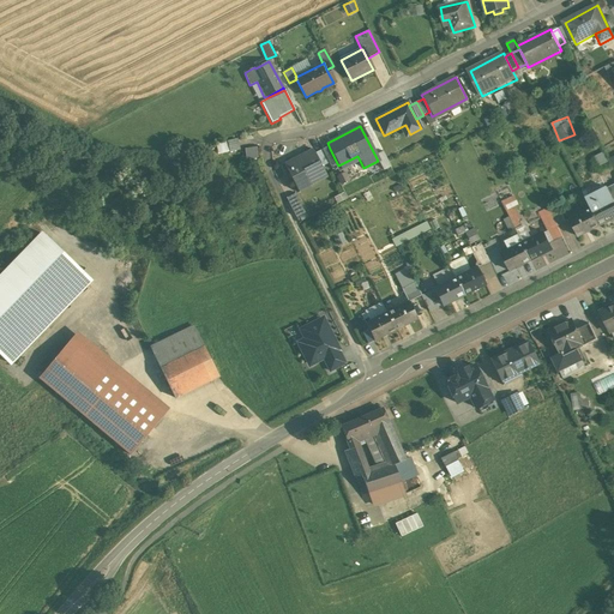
[(218,144),(221,154),(238,150),(235,140),(218,144)]
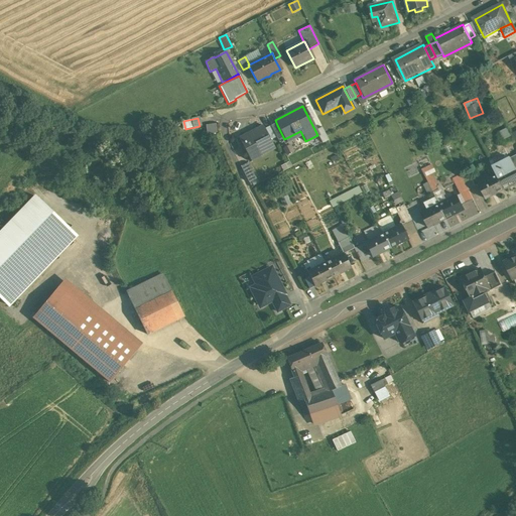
[(205,124),(207,134),(216,132),(215,123),(205,124)]
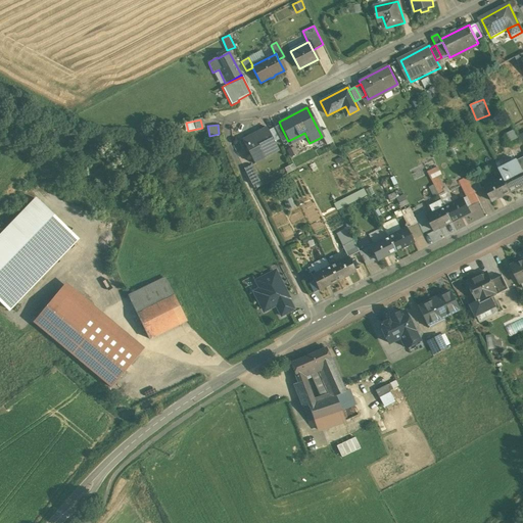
[(281,127),(275,130),(280,139),(282,144),(288,141),(281,127)]
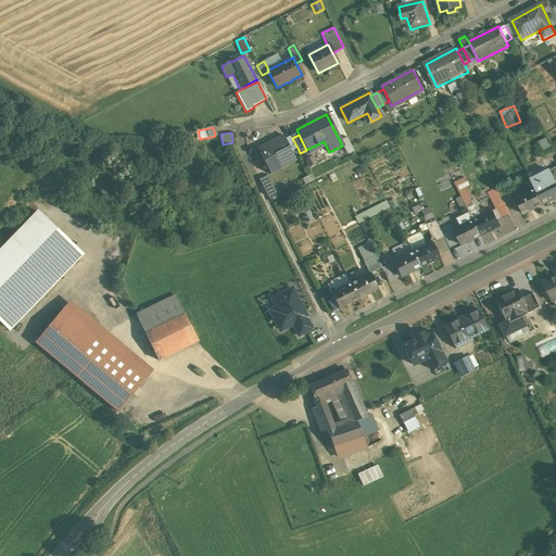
[(285,138),(283,136),(256,150),(268,174),(297,160),(292,151),(285,138)]
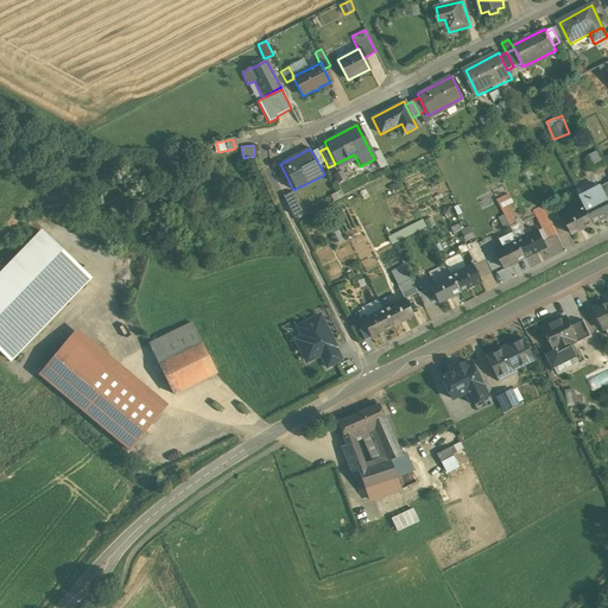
[(311,151),(320,165),(325,162),(320,151),(318,149),(311,151)]
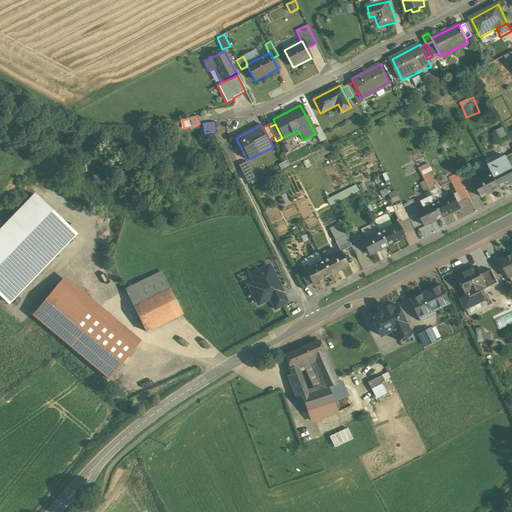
[(492,157),(486,160),(489,166),(496,163),(492,157)]
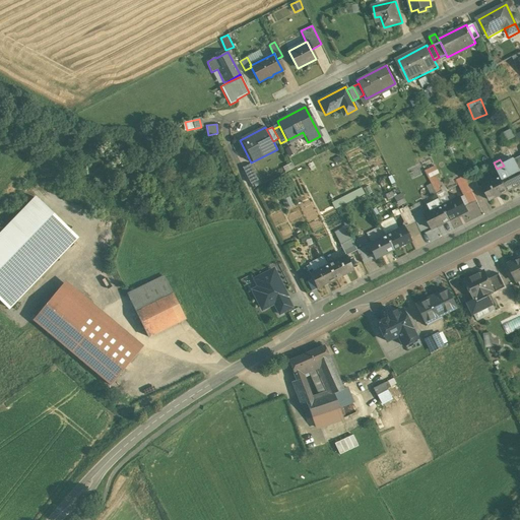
[(497,169),(501,178),(508,192),(519,185),(519,170),(515,159),(504,166),(497,169)]
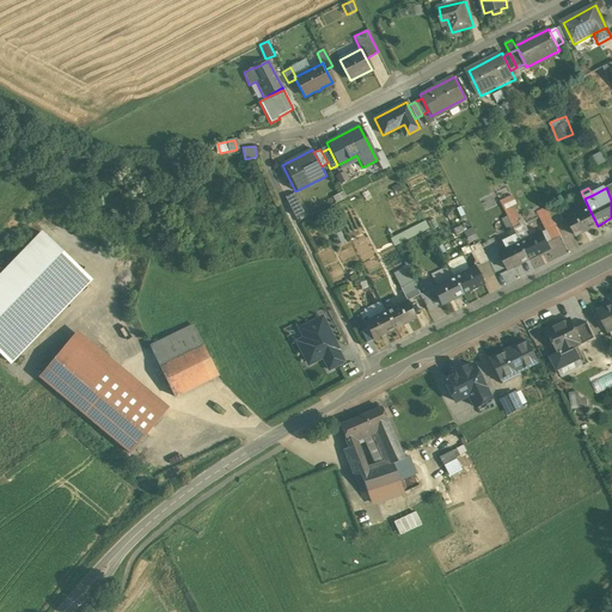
[(293,194),(285,197),(294,215),(303,212),(293,194)]
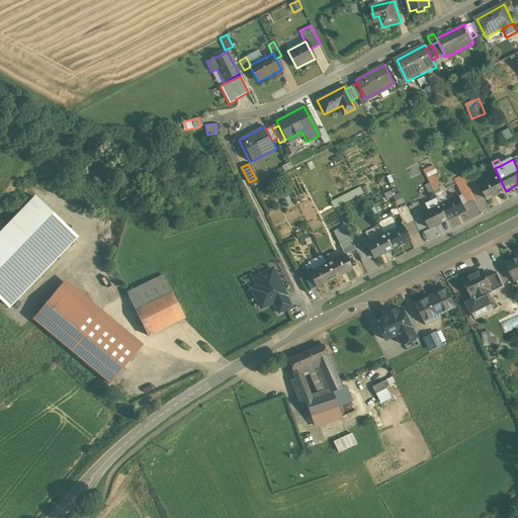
[(495,168),(494,167),(488,170),(493,180),(499,177),(495,168)]
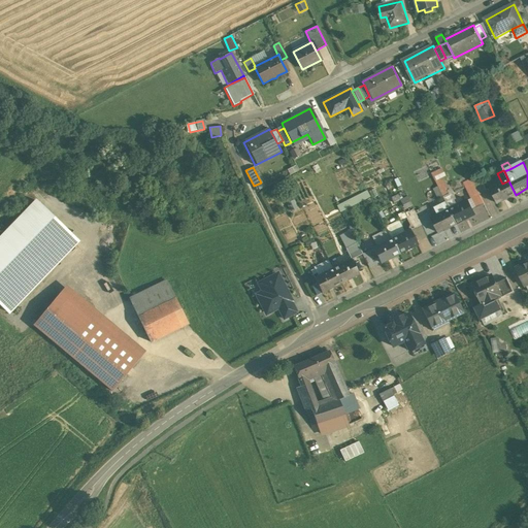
[(502,184),(490,190),(498,204),(516,195),(508,180),(502,184)]
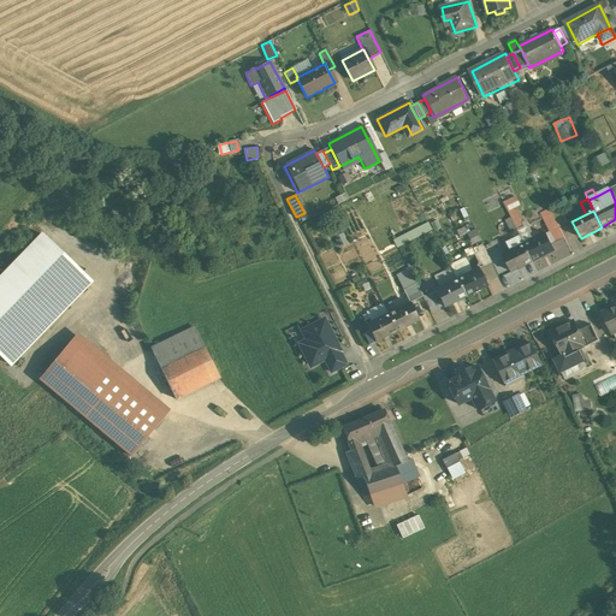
[(562,212),(554,215),(560,227),(568,224),(562,212)]
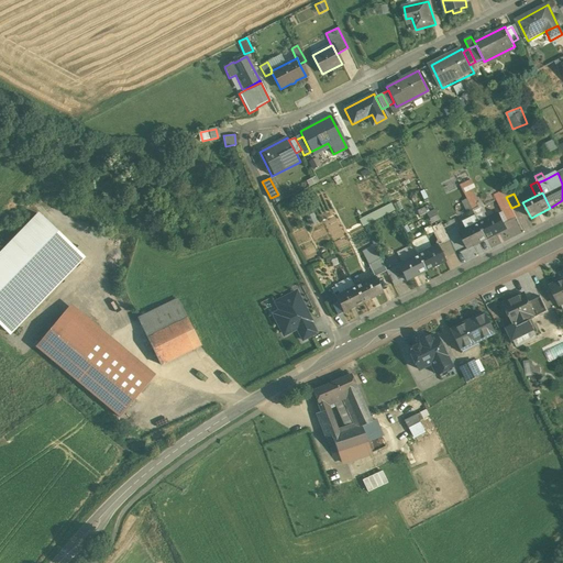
[(473,210),(474,211),(479,209),(474,196),(467,199),(473,210)]
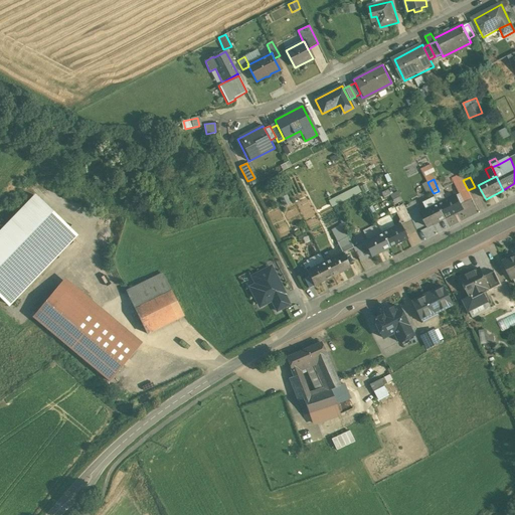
[(463,180),(455,184),(465,204),(473,200),(468,190),(463,180)]
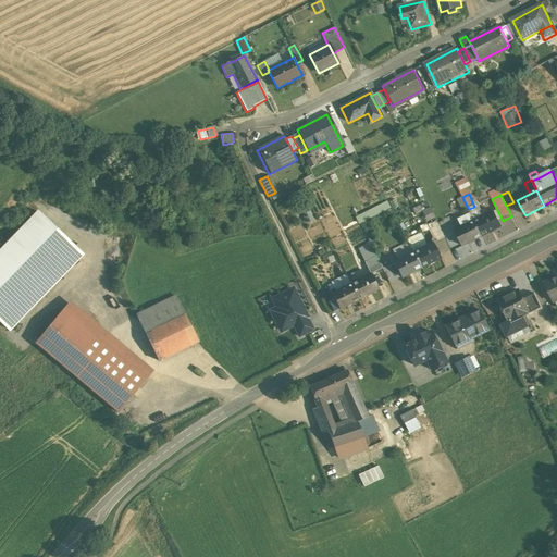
[(468,208),(462,197),(458,200),(463,211),(468,208)]
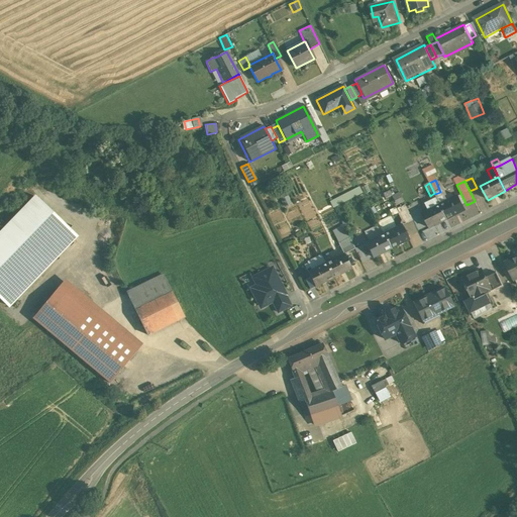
[(440,205),(446,202),(440,192),(435,194),(436,198),(440,205)]
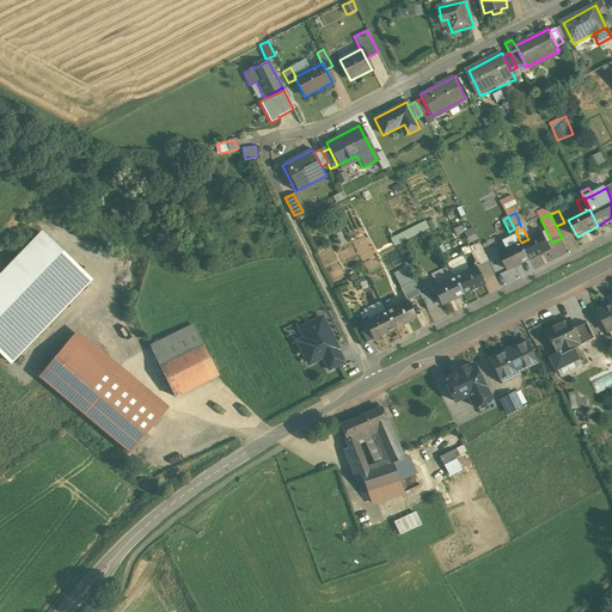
[(41,231),(0,271),(0,355),(7,362),(90,279),(41,231)]
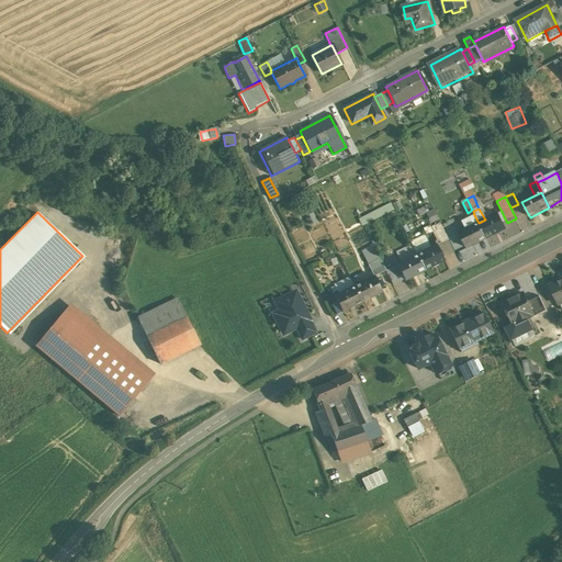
[(498,213),(485,220),(479,223),(486,239),(506,229),(498,213)]
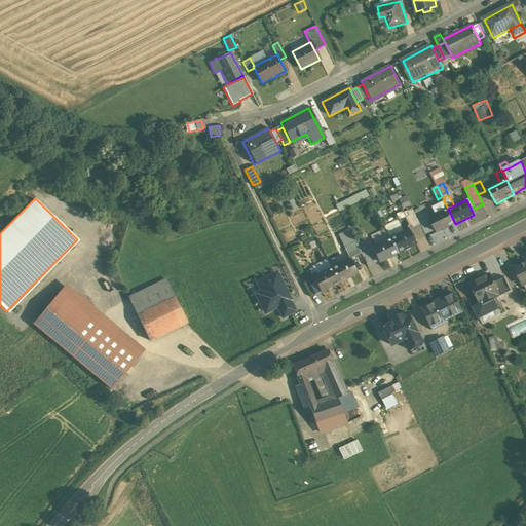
[(444,201),(433,208),(437,215),(448,209),(444,201)]
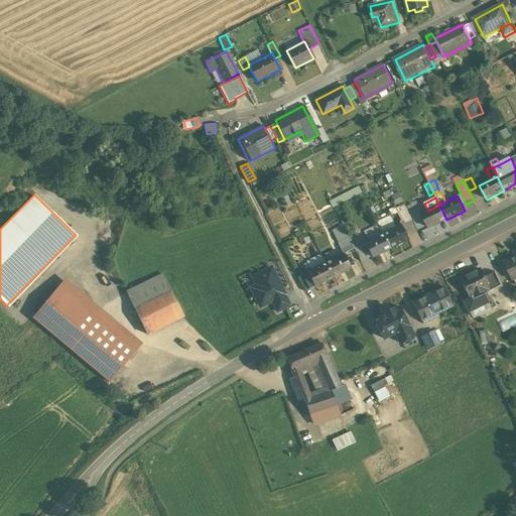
[(428,211),(421,214),(429,229),(446,220),(439,205),(428,211)]
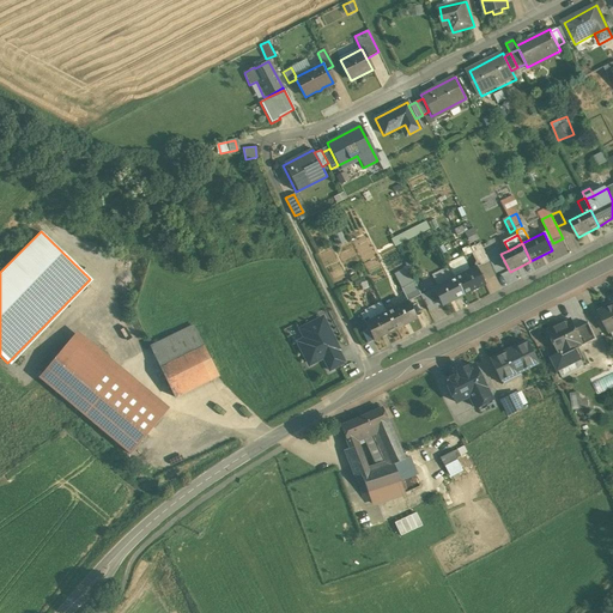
[(473,253),(480,266),(489,261),(481,248),(473,253)]
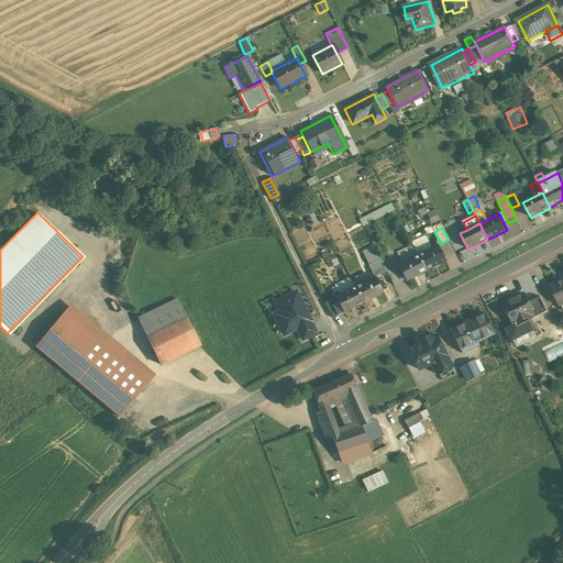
[(417,250),(430,243),(426,234),(412,241),(417,250)]
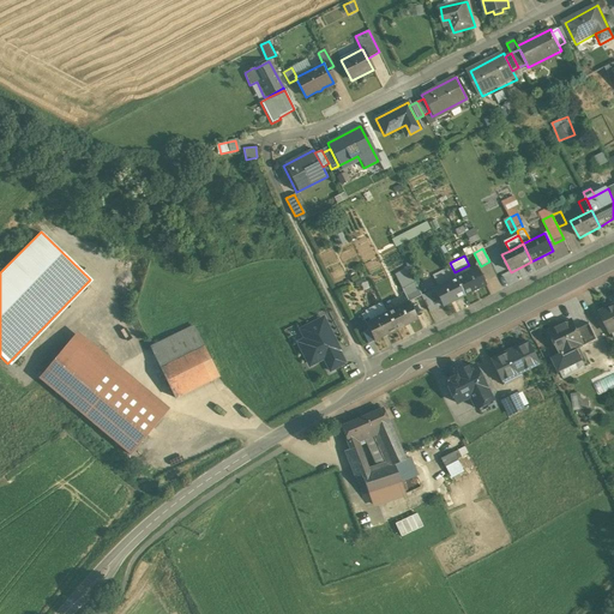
[(481,266),(476,269),(483,282),(497,276),(489,262),(481,266)]
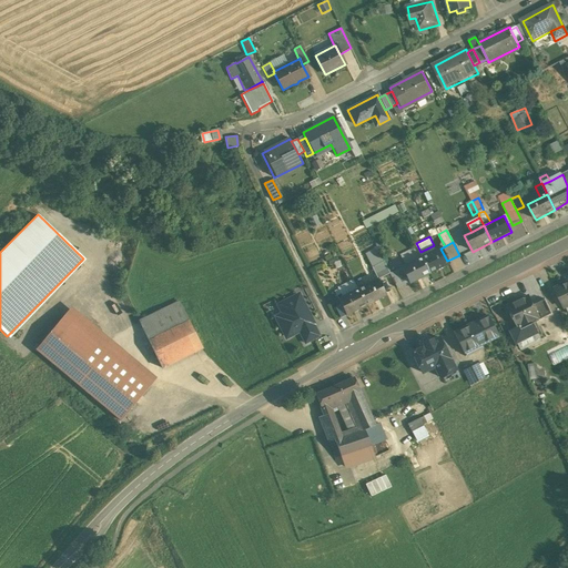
[(440,247),(421,257),(428,273),(448,263),(447,261),(440,249),(440,247)]
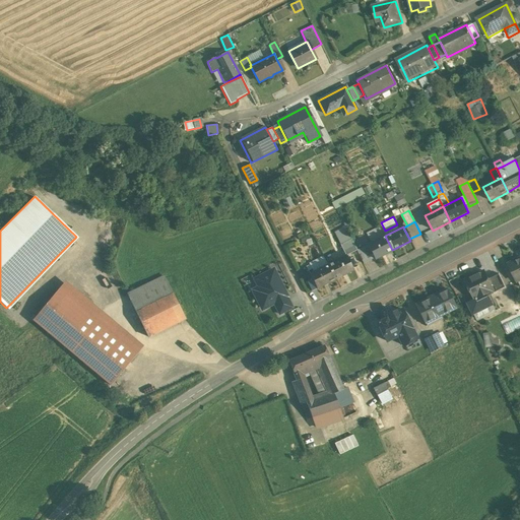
[(381,228),(370,234),(374,242),(367,245),(368,247),(374,258),(375,259),(392,250),(385,236),(381,228)]
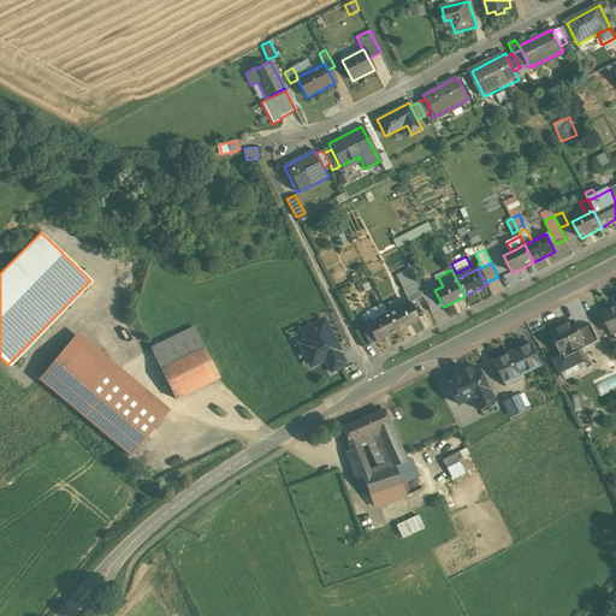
[(415,283),(403,289),(409,303),(422,297),(415,283)]
